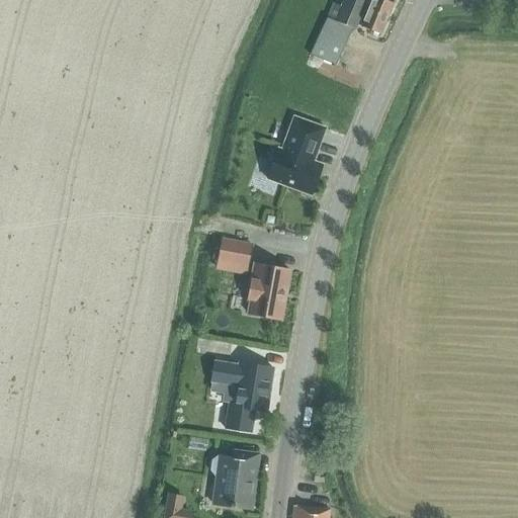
[(393,4),(394,0),(343,0),(341,6),(334,3),(328,18),(326,17),(318,36),(317,35),(310,55),(337,67),(345,47),(346,48),(354,29),(355,30),(366,3),(369,5),(360,27),(380,35),(393,4)]
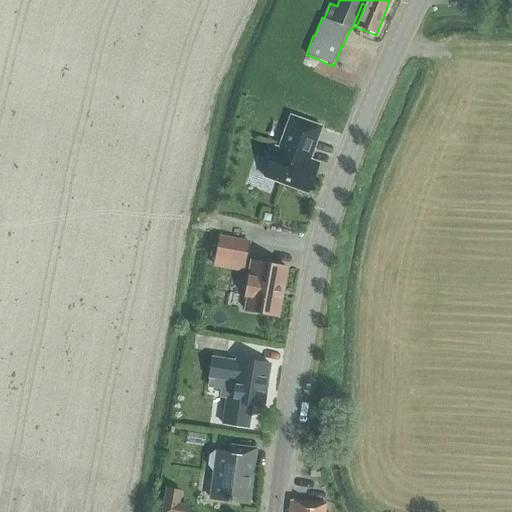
[(290,116),(278,149),(275,148),(264,178),(306,193),(317,163),(309,160),(321,127),(290,116)]
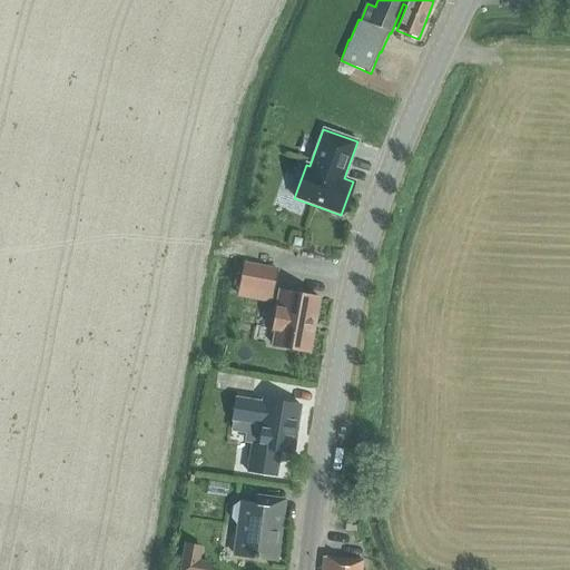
[(242,262),(236,285),(272,292),(276,269),(242,262)]
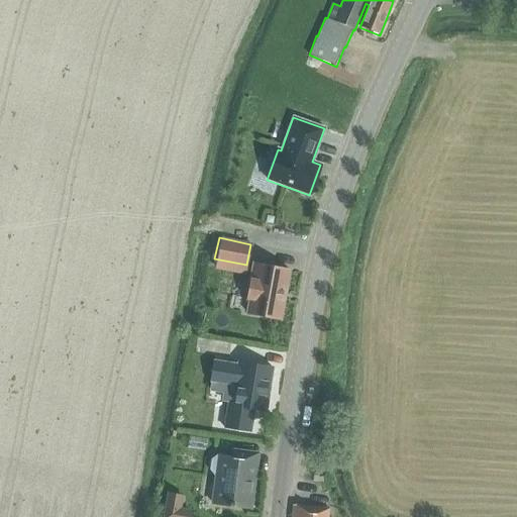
[(281,321),(290,270),(253,263),(250,279),(249,279),(245,300),(248,301),(246,315),(281,321)]
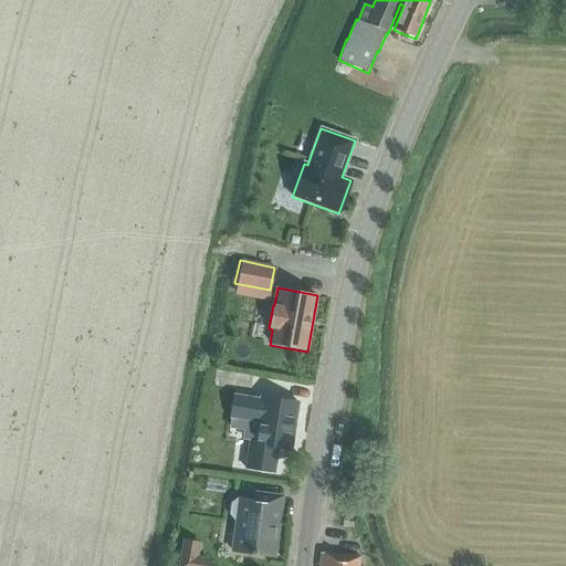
[(252,374),(216,368),(213,387),(250,392),(252,374)]
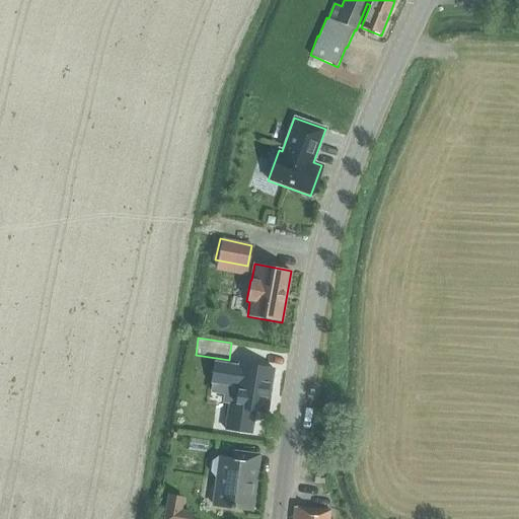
[(228,405),(225,430),(251,434),(254,412),(267,413),(273,370),(238,365),(237,367),(214,363),(211,384),(235,388),(232,406),(228,405)]
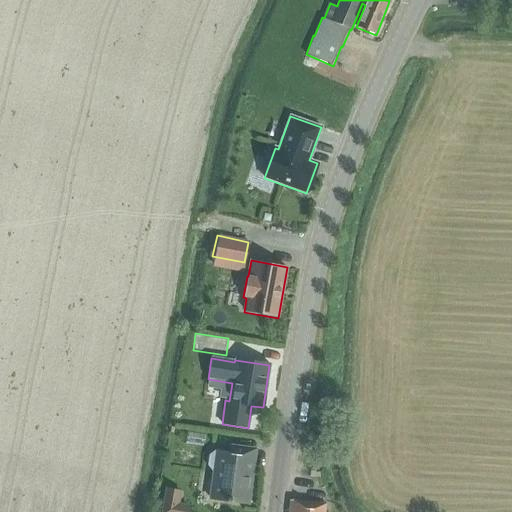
[(210,499),(213,499),(247,504),(255,450),(231,446),(230,453),(220,452),(216,451),(210,456),(209,465),(214,471),(210,499)]
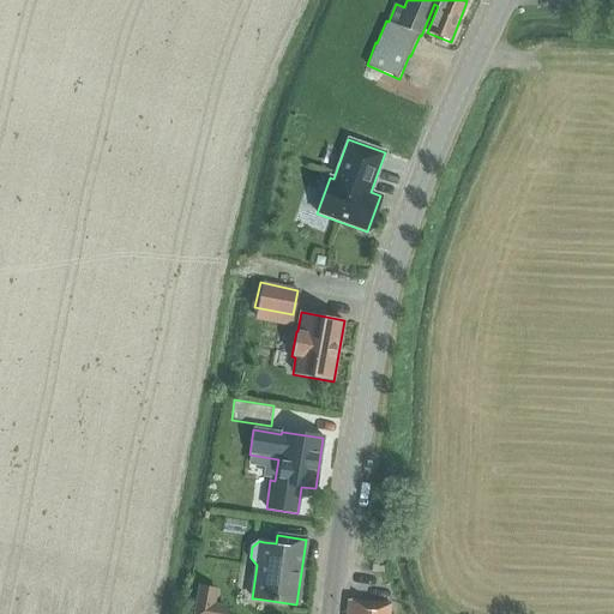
[(194,613),(223,613),(224,607),(212,605),(215,590),(199,588),(194,613)]
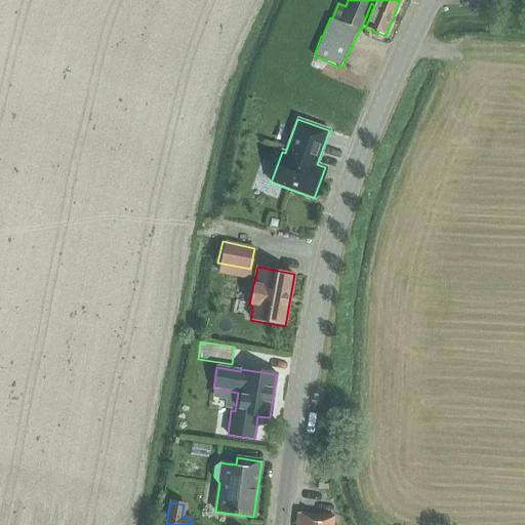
[(297,514),(295,524),(332,524),(333,517),(297,514)]
